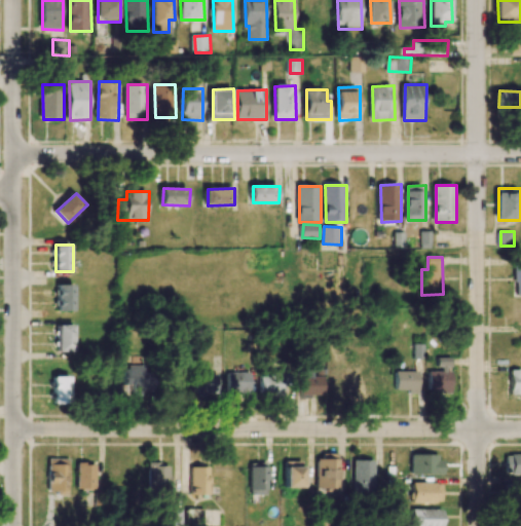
[(76,285),(61,285),(60,310),(76,310),(76,285)]
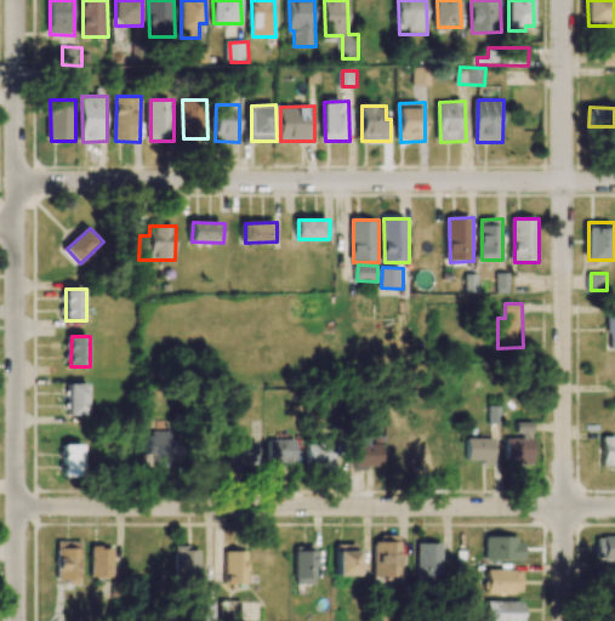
[(90,383),(70,385),(72,416),(90,416),(90,383)]
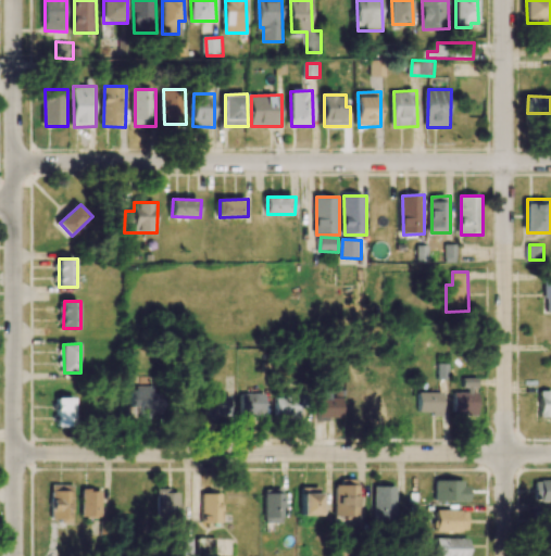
[(455,393),(456,414),(481,413),(481,390),(479,390),(479,378),(466,378),(466,392),(455,393)]
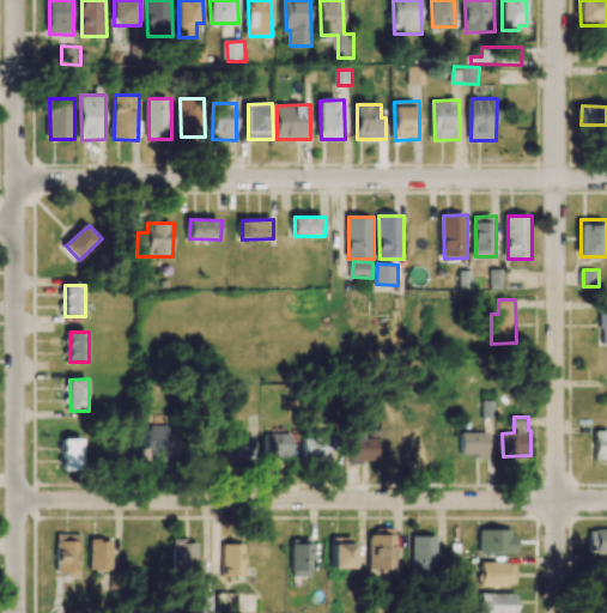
[(149,450),(157,450),(157,462),(182,462),(182,435),(173,435),(173,426),(150,425),(149,450)]
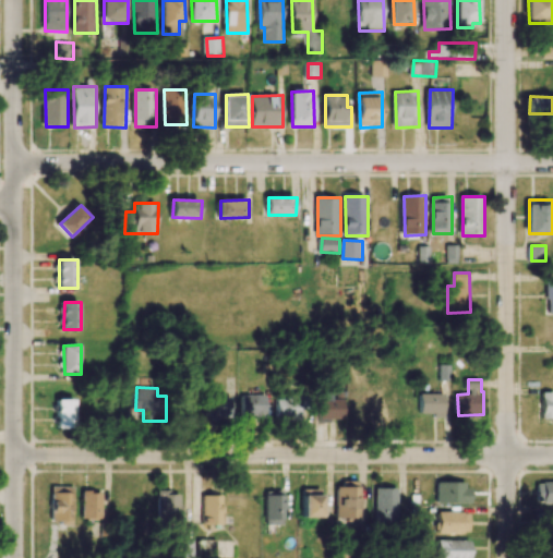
[(347,399),(337,399),(337,393),(323,393),(322,423),(333,423),(334,419),(346,420),(347,399)]
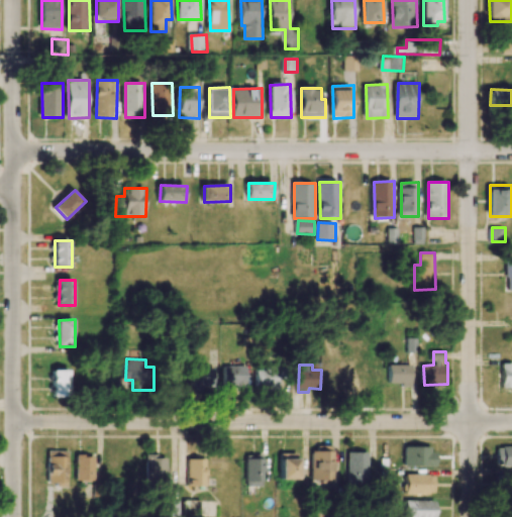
[(391,385),(414,385),(414,366),(392,365),(391,385)]
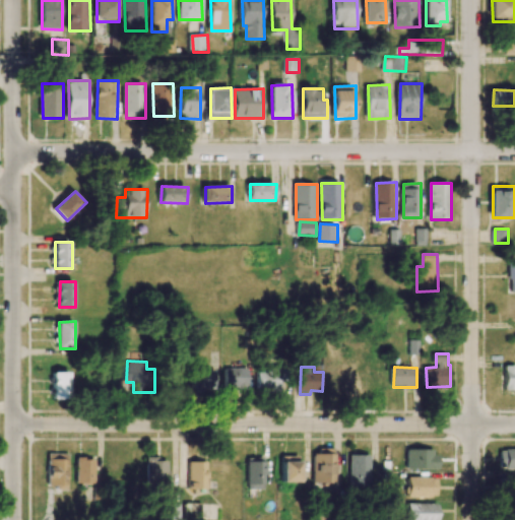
[(228,391),(250,391),(250,369),(228,369),(228,391)]
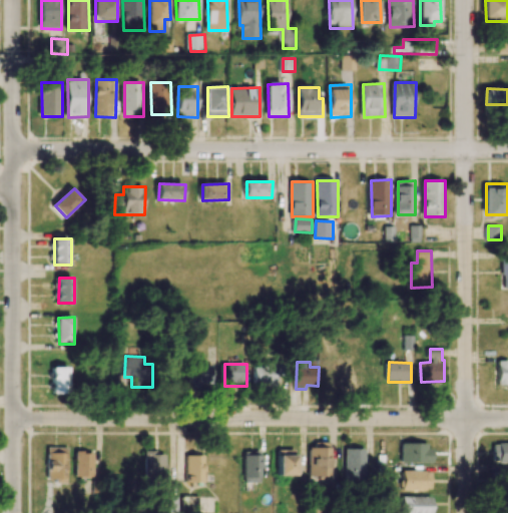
[(258,387),(282,386),(281,364),(257,365),(258,387)]
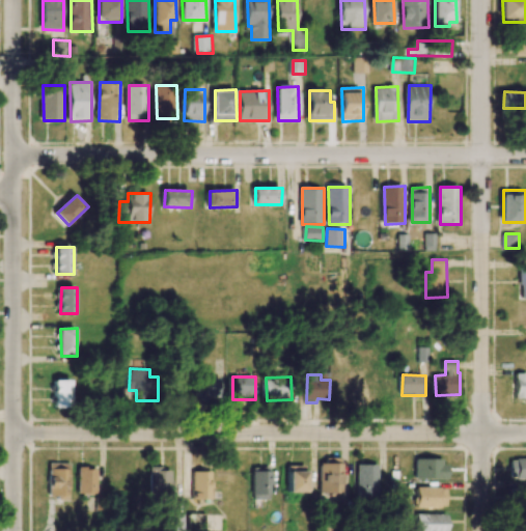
[(222,378),(199,379),(200,401),(223,400),(222,378)]
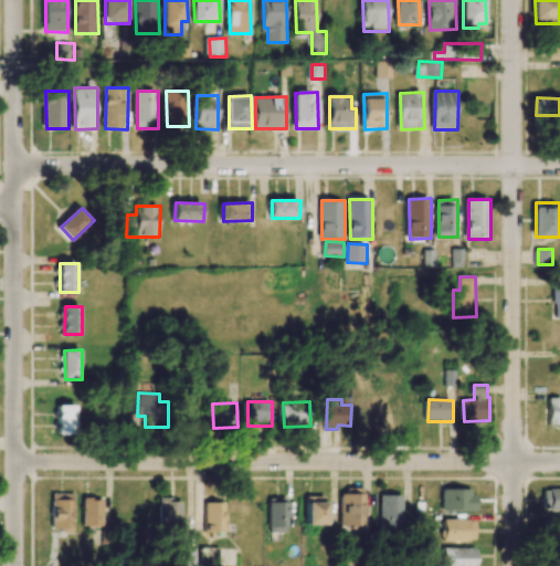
[(204,425),(205,406),(185,405),(185,425),(204,425)]
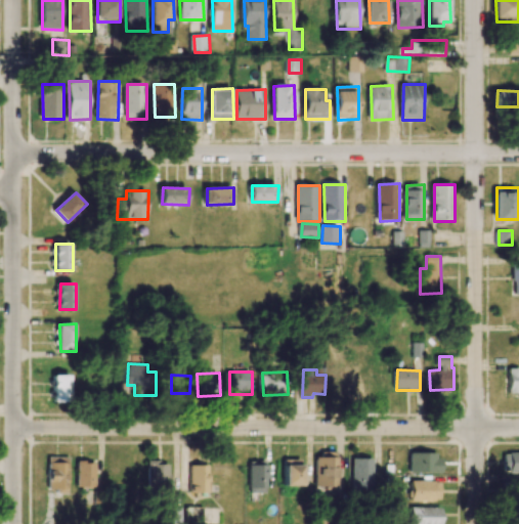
[(73,376),(56,376),(56,402),(73,401),(73,376)]
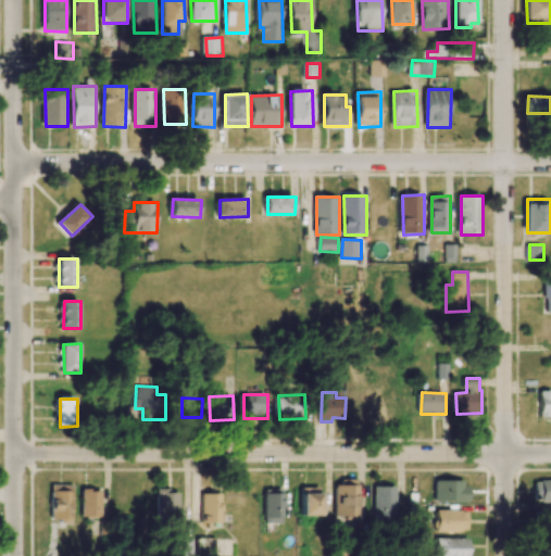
[(470,481),(438,480),(438,502),(470,502),(470,481)]
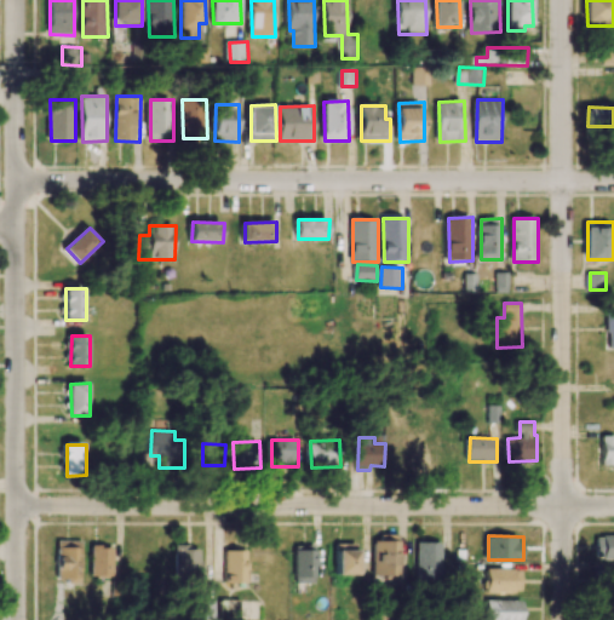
[(403,537),(377,537),(376,575),(402,577),(403,537)]
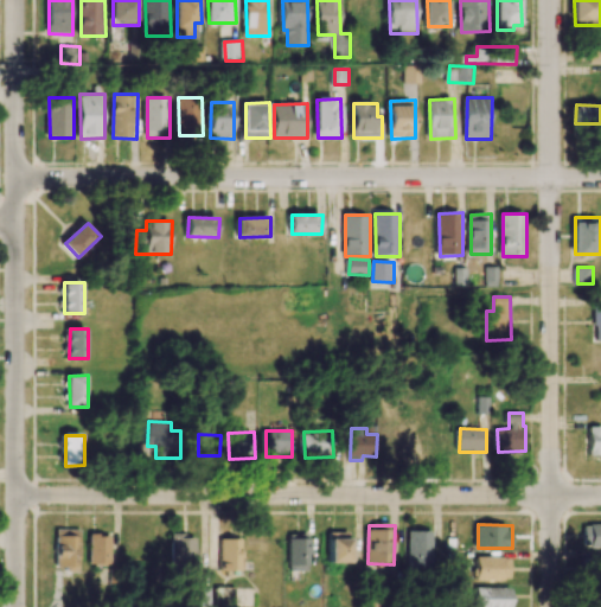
[(600,525),(586,525),(586,548),(600,548),(600,525)]
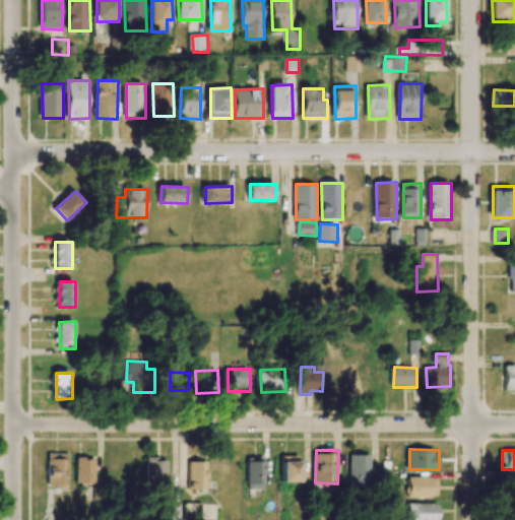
[(51,488),(71,489),(72,454),(52,453),(51,488)]
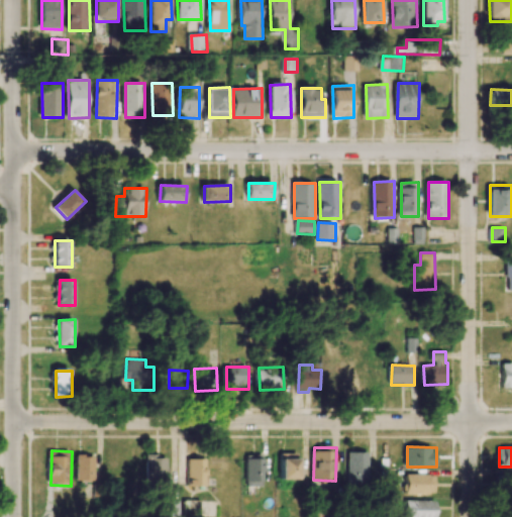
[(371,452),(349,452),(349,484),(370,484),(371,452)]
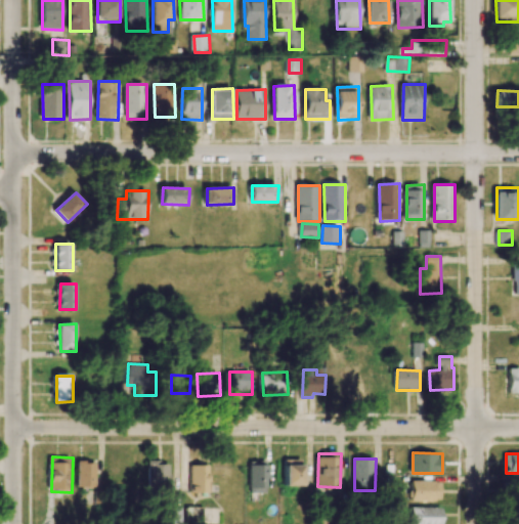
[(286,486),(303,486),(304,460),(287,460),(286,486)]
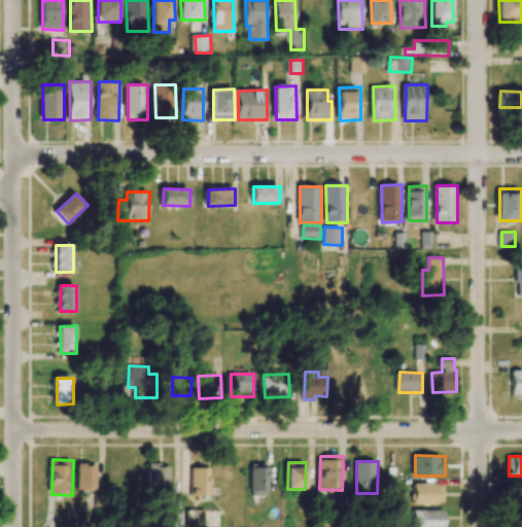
[(253,496),(271,495),(271,463),(253,464),(253,496)]
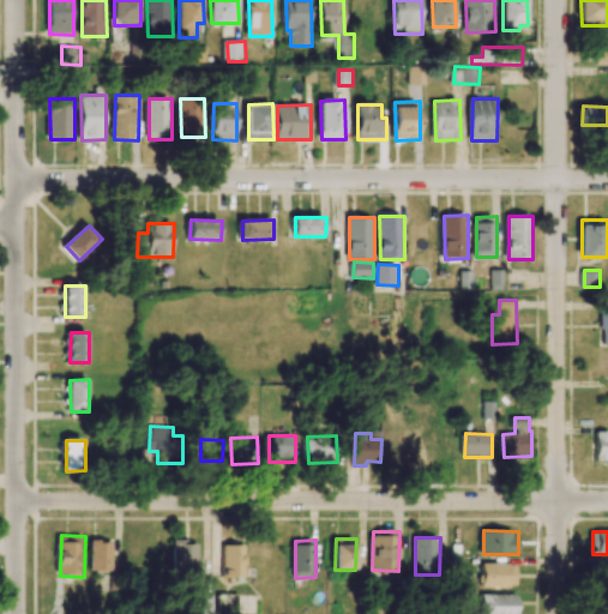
[(94,571),(115,571),(115,541),(94,541),(94,571)]
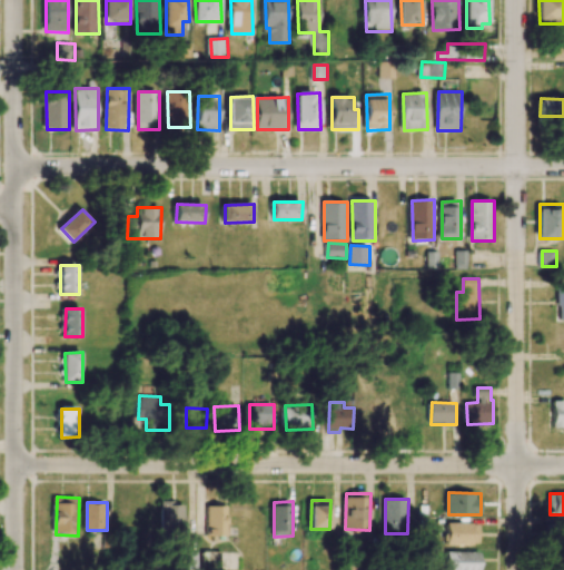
[(165,539),(188,539),(188,502),(165,503),(165,539)]
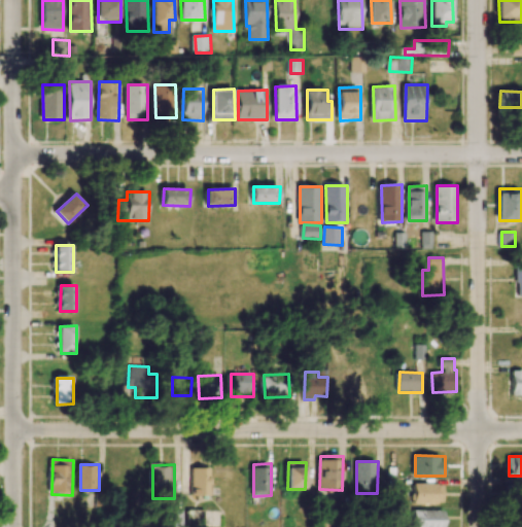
[(195,495),(213,496),(214,468),(195,467),(195,495)]
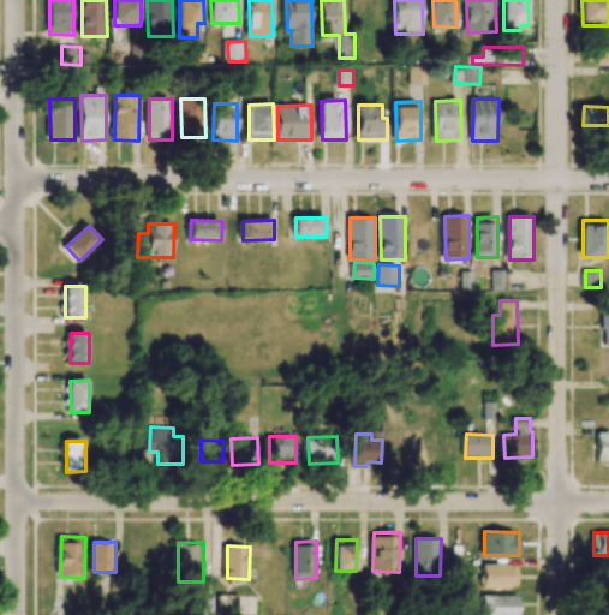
[(520,565),(484,565),(484,587),(519,587),(520,565)]
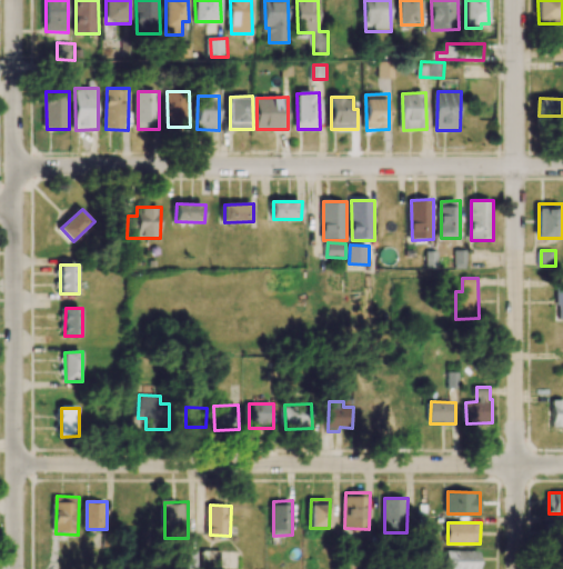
[(200,568),(201,551),(181,550),(181,568),(200,568)]
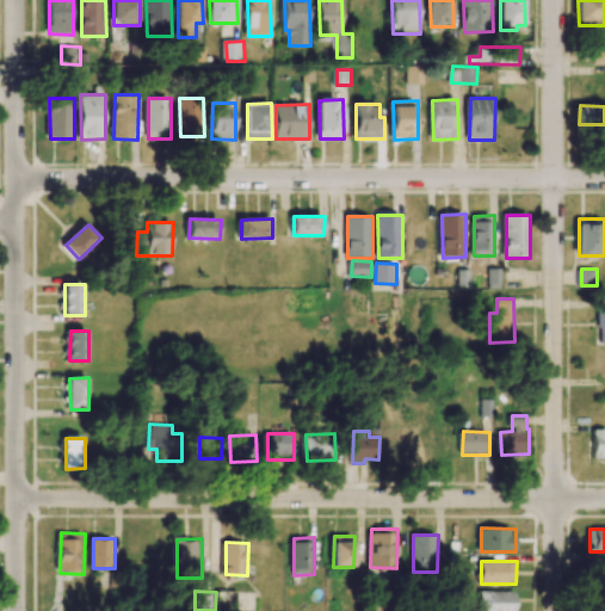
[(517,610),(517,592),(481,592),(480,610),(517,610)]
